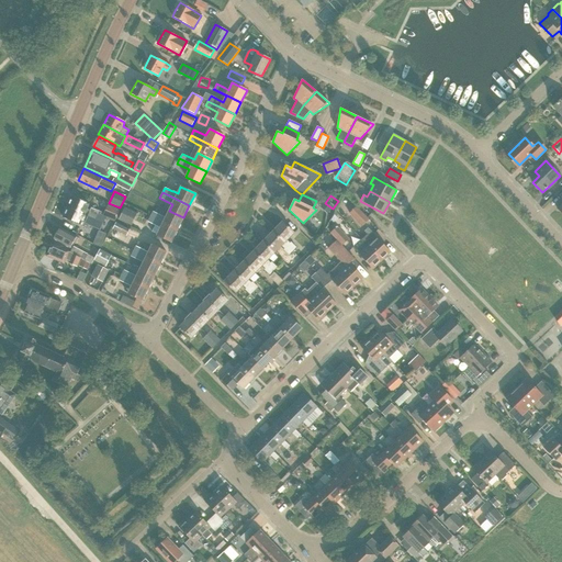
[(85,215),(94,220),(98,213),(90,210),(87,209),(89,204),(71,197),(67,206),(85,214),(85,215)]
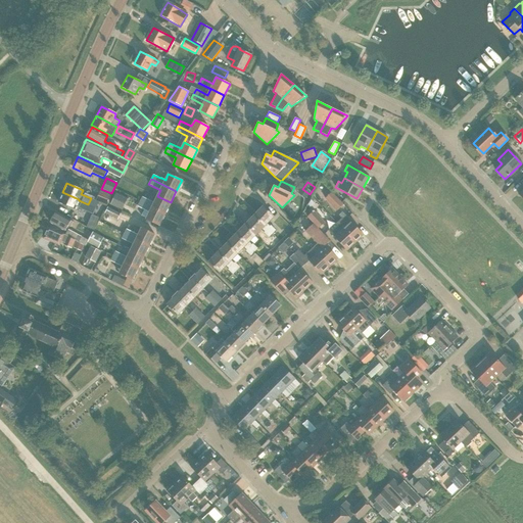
[(96,200),(99,201),(106,205),(111,195),(100,190),(96,200)]
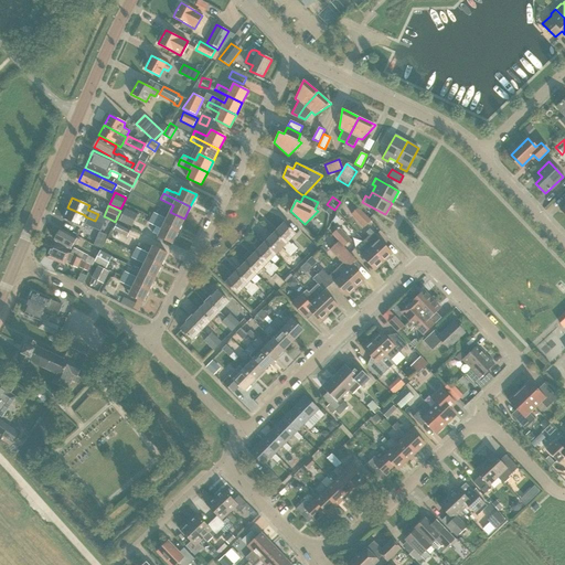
[(85,215),(67,208),(63,219),(81,225),(85,226),(86,225),(102,231),(107,217),(104,216),(98,214),(95,221),(85,216),(85,215)]
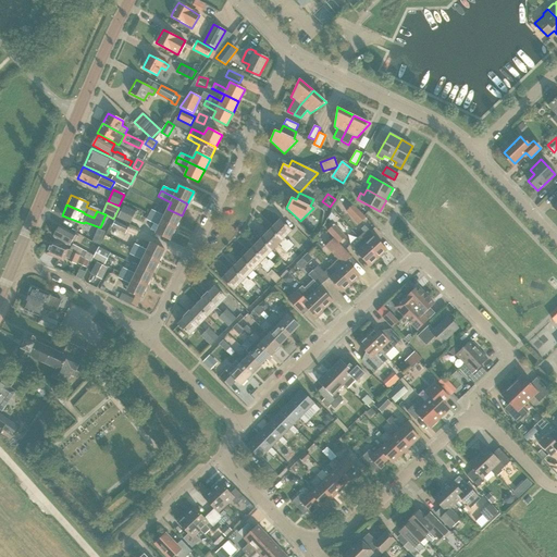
[(366,218),(353,205),(346,212),(358,225),(366,218)]
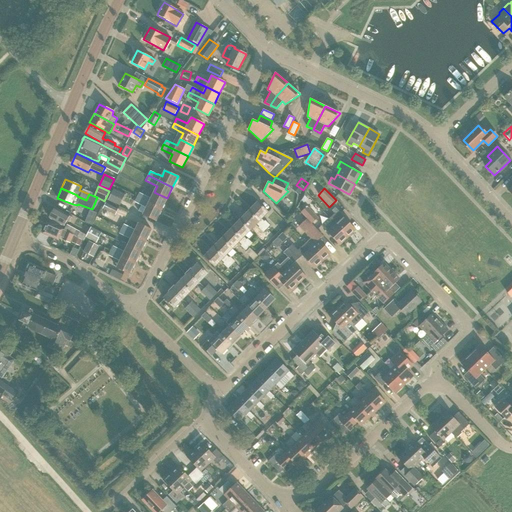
[(124,194),(113,189),(108,200),(119,205),(124,194)]
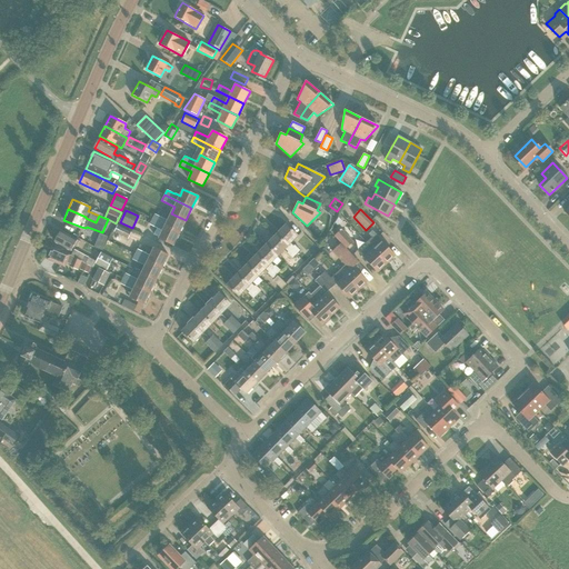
[(186,220),(171,213),(168,220),(163,218),(155,215),(152,220),(179,233),(186,220)]
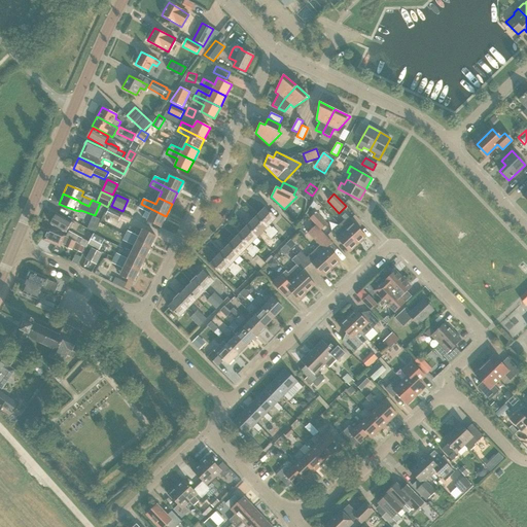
[(166,216),(141,204),(139,208),(146,212),(150,213),(147,220),(161,227),(166,216)]
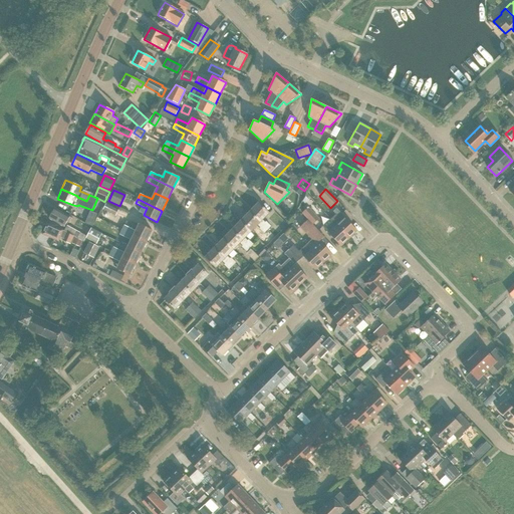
[(118,209),(105,203),(102,209),(115,216),(118,209)]
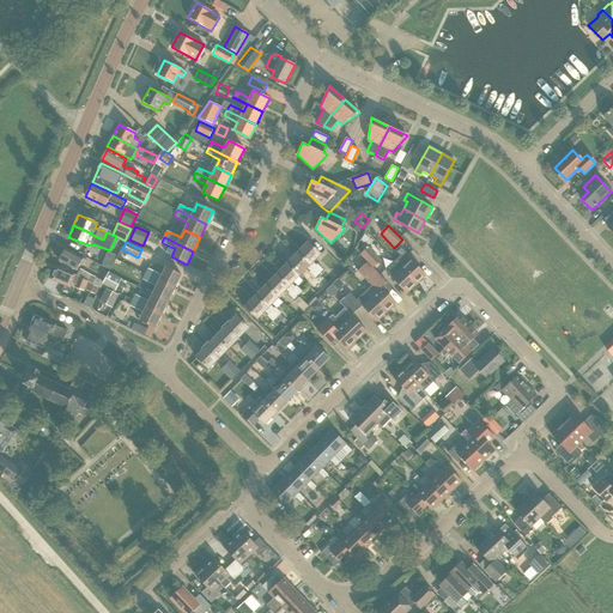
[(297,253),(310,265),(320,274),(323,269),(317,263),(316,265),(314,262),(321,254),(308,242),(297,253)]
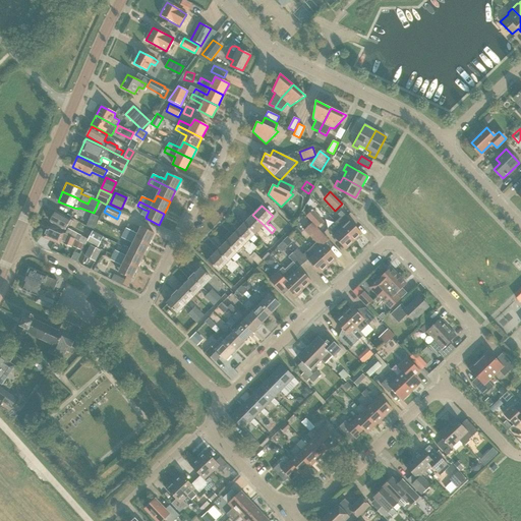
[(312,210),(306,216),(311,223),(312,222),(317,228),(324,222),(312,210)]
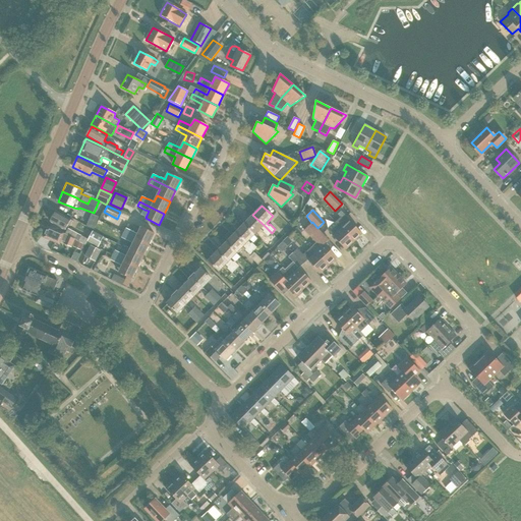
[(70,220),(56,211),(50,222),(65,230),(68,225),(70,226),(73,221),(70,220)]
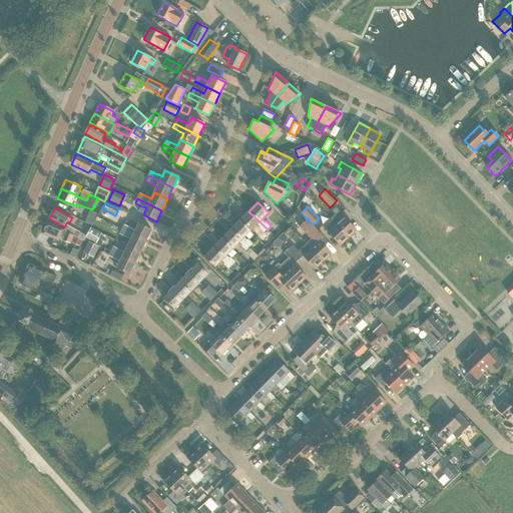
[(260,221),(248,211),(239,220),(250,230),(258,224),(260,226),(259,227),(264,232),(268,229),(260,221)]
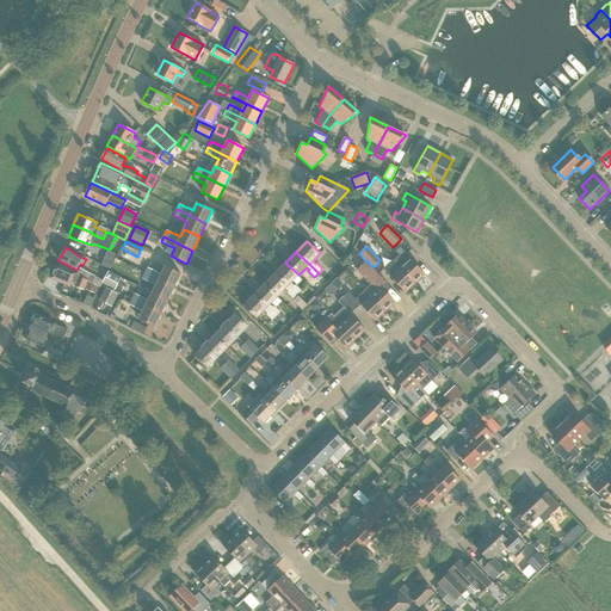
[(393,260),(414,283),(425,275),(405,252),(401,255),(400,254),(393,260)]
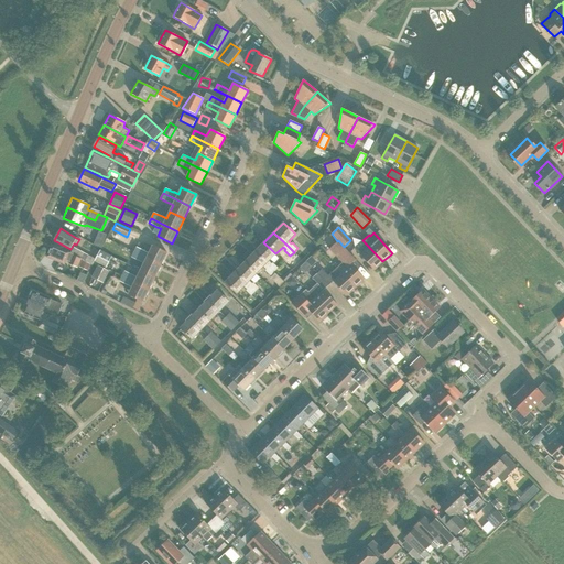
[(337,267),(356,288),(365,279),(351,264),(356,260),(344,247),(338,240),(337,241),(328,249),(342,262),(337,267)]
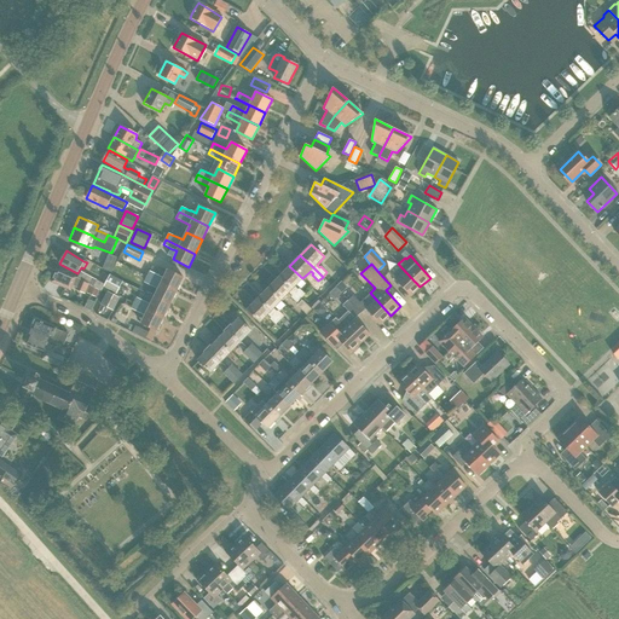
[(398,264),(388,273),(410,296),(420,287),(398,264)]
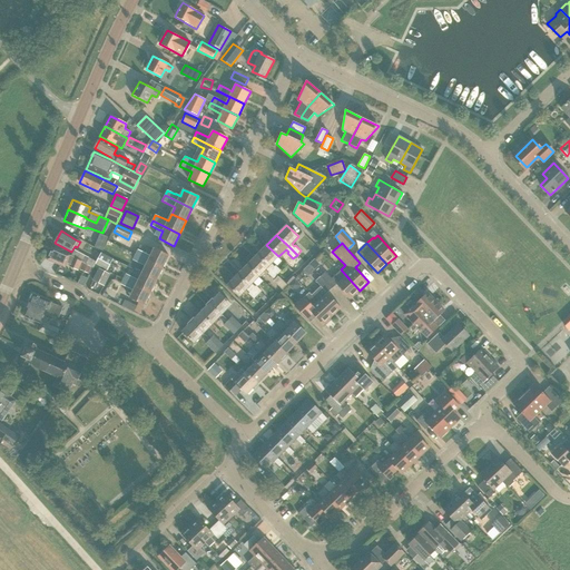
[(278,256),(266,245),(257,255),(277,275),(281,271),(275,265),(274,266),(272,264),(278,256)]
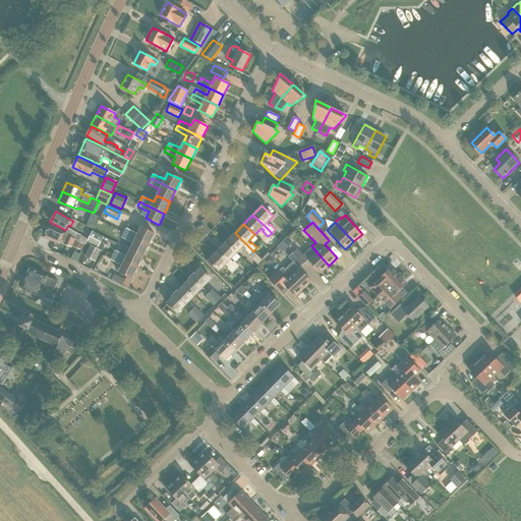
[(70,229),(80,234),(82,229),(72,225),(70,229)]
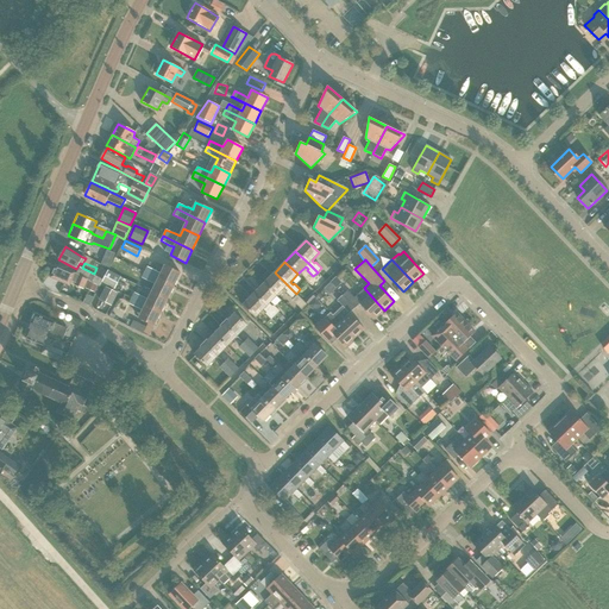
[(350,264),(340,271),(349,281),(358,274),(350,264)]
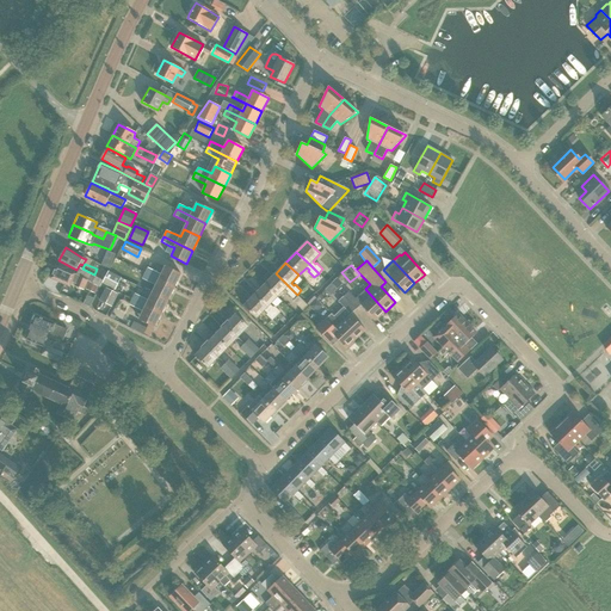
[(99,287),(76,273),(76,275),(56,266),(50,278),(69,287),(72,282),(75,283),(74,285),(84,290),(87,282),(99,287)]
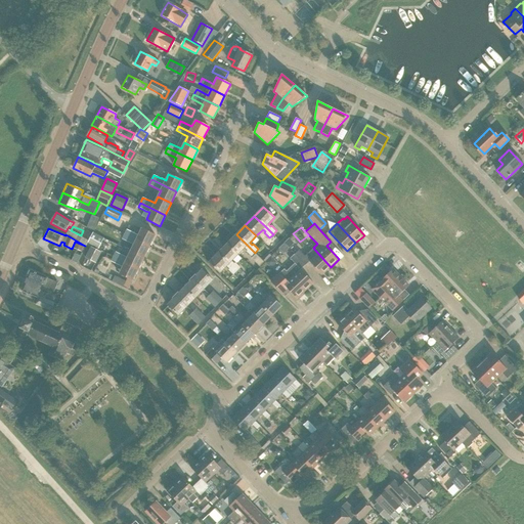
[(125,234),(136,239),(149,247),(155,235),(141,228),(138,235),(134,233),(127,229),(125,234)]
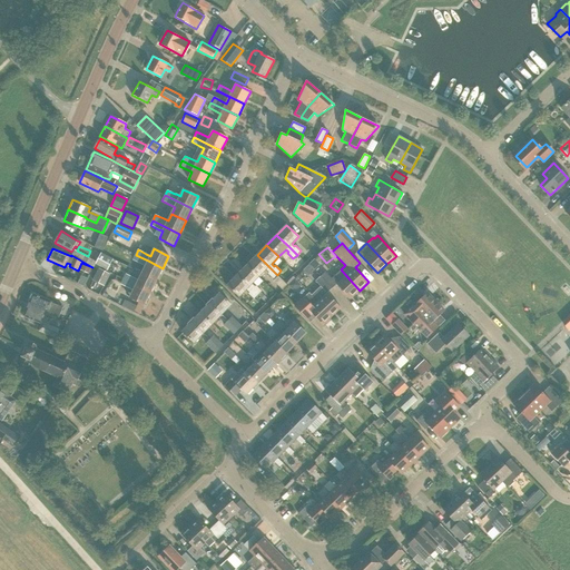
[(71,255),(94,267),(98,257),(90,254),(89,257),(74,251),(71,255)]
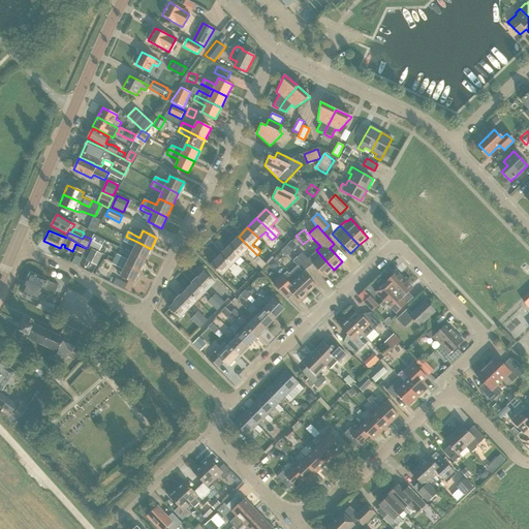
[(104,240),(94,235),(88,246),(99,251),(104,240)]
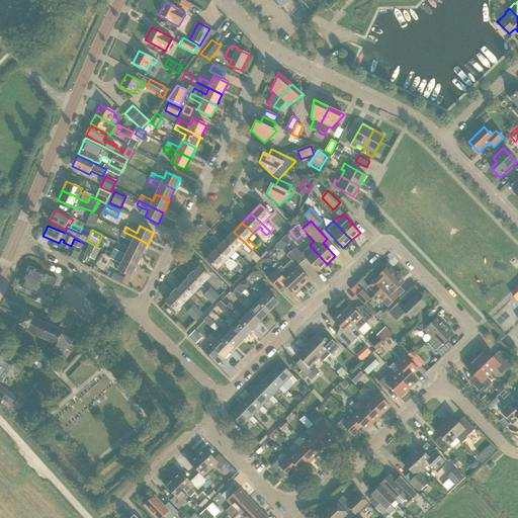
[(135,237),(123,232),(120,236),(128,240),(132,242),(128,248),(142,255),(148,244),(135,237)]
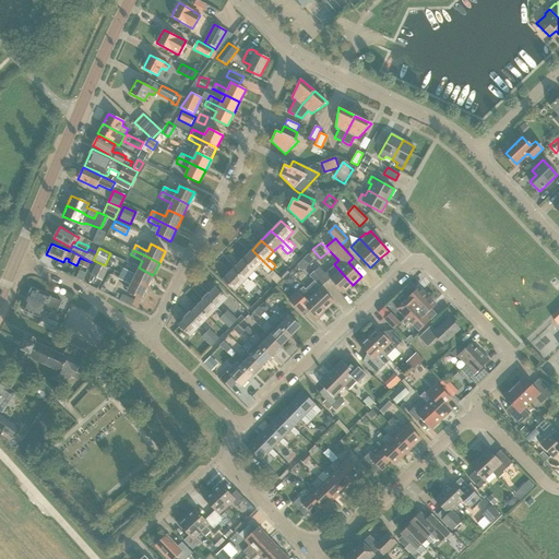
[(272,270),(252,250),(242,260),(253,271),(261,264),(263,266),(262,268),(269,273),(272,270)]
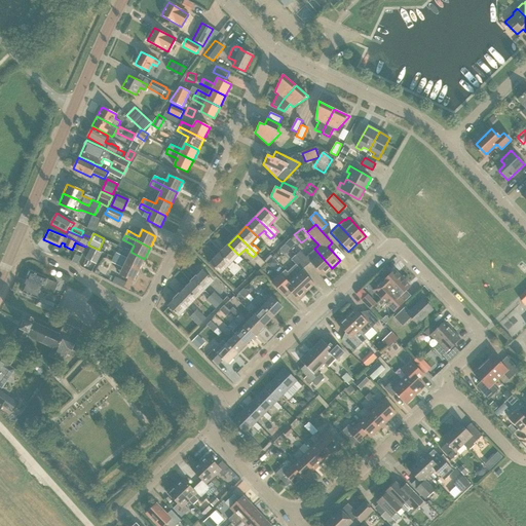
[(238,255),(228,245),(219,254),(237,272),(241,268),(236,263),(235,264),(232,262),(238,255)]
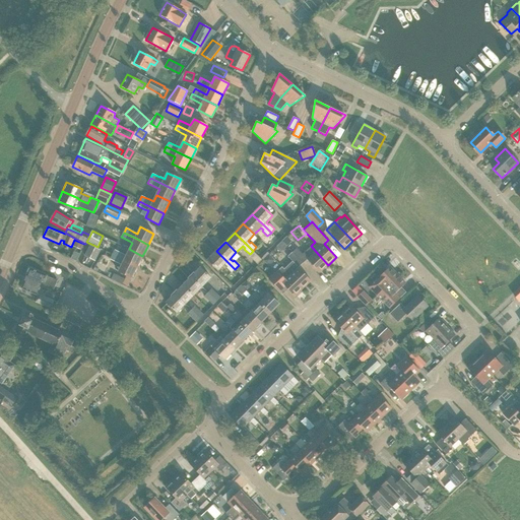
[(315,251),(311,246),(303,254),(297,248),(293,252),(303,263),(307,259),(319,272),(328,265),(315,251)]
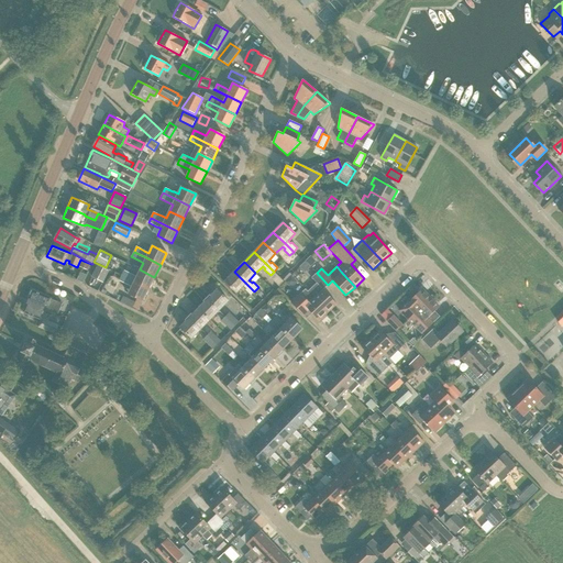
[(102,283),(107,272),(98,267),(92,277),(102,283)]
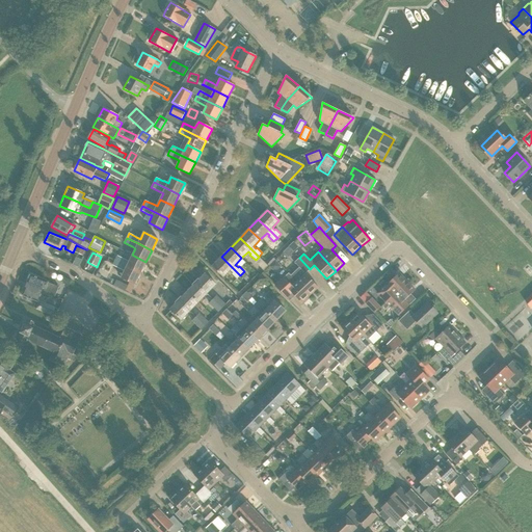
[(263,254),(258,259),(266,267),(271,261),(263,254)]
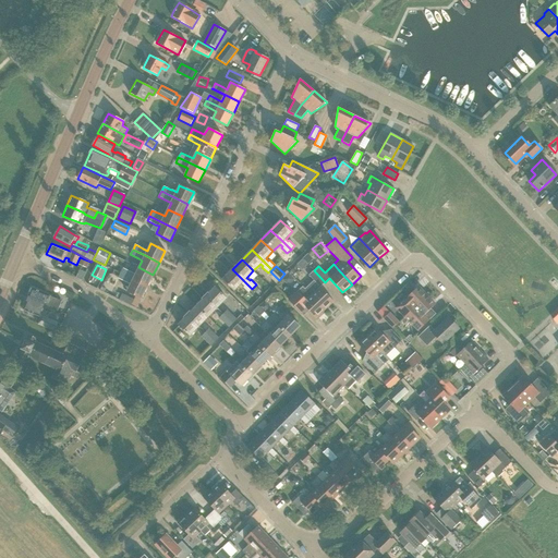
[(153,275),(138,267),(135,275),(132,273),(123,268),(121,274),(147,287),(153,275)]
